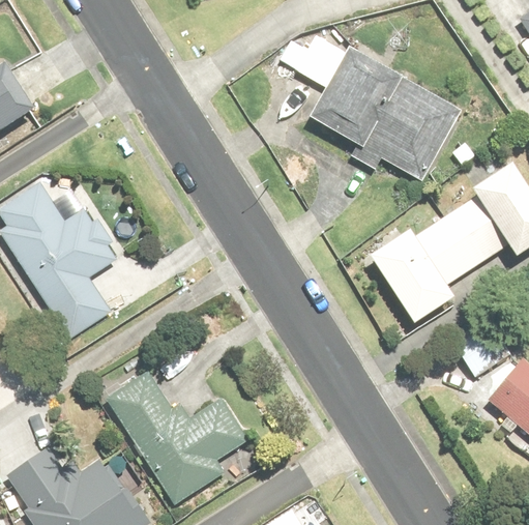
[(528,8),(520,16),(528,29),(528,8)]
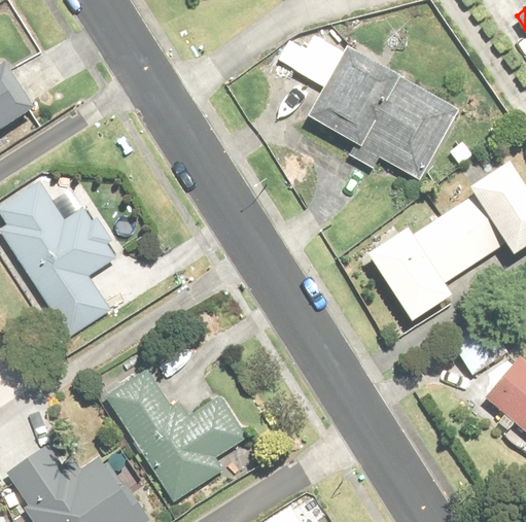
[(460,103),(346,44),(307,119),(353,143),(348,155),(374,169),(379,159),(420,179),(460,103)]
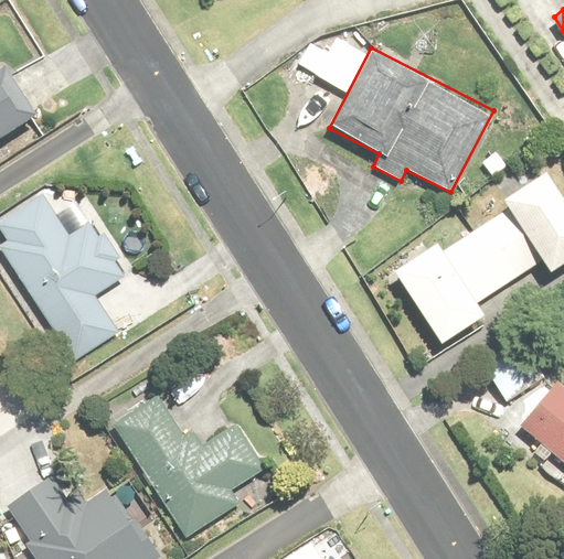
[(0,136),(34,115),(4,67),(0,70),(0,136)]
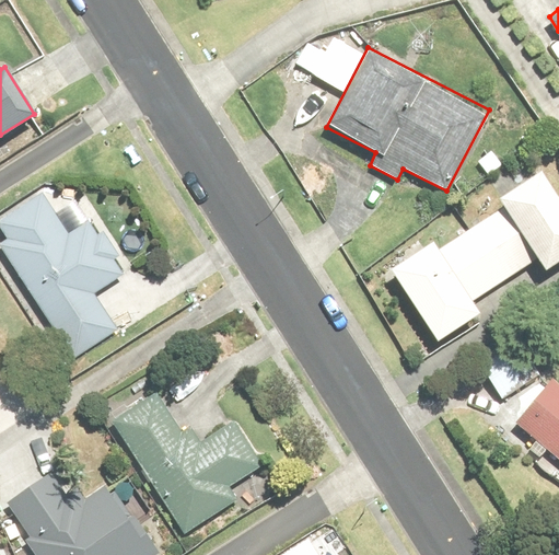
[(545,272),(558,262),(558,199),(539,171),(499,197),(504,205),(440,249),(434,241),(389,270),(438,342),(479,314),(469,301),(535,257),(545,272)]
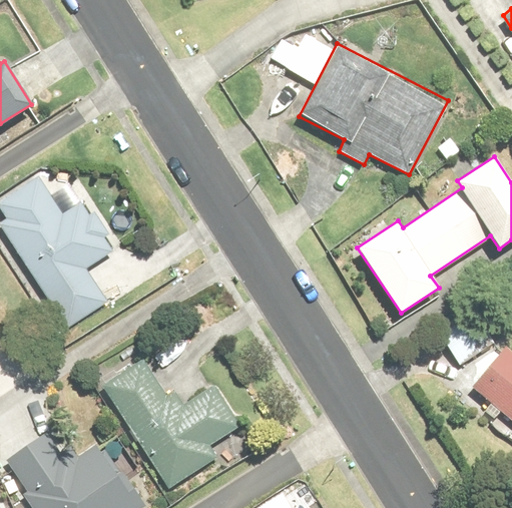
[(112,247),(86,201),(69,211),(46,172),(0,198),(0,205),(8,218),(1,222),(64,329),(108,303),(85,264),(112,247)]
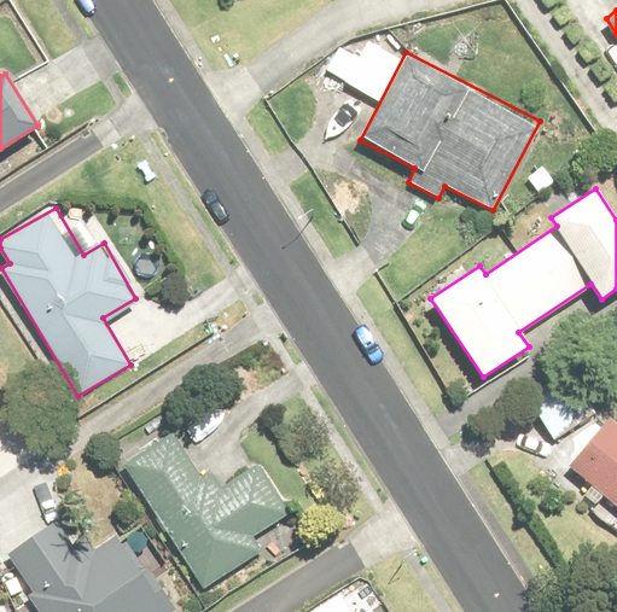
[(569,371),(529,396),(556,437),(594,413),(569,371)]
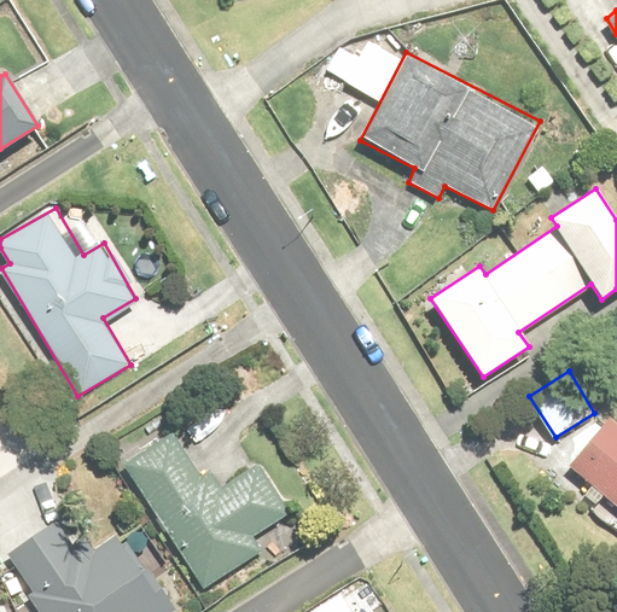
[(616,423),(610,419),(570,471),(616,505),(616,423)]
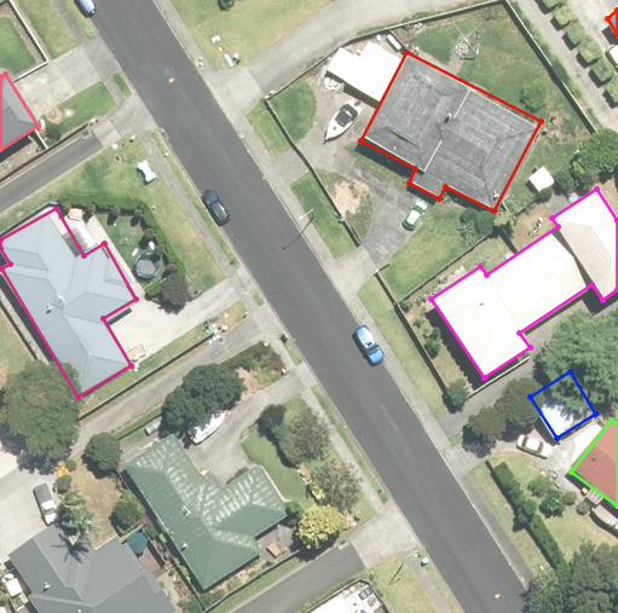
[(173,431),(125,463),(204,585),(263,547),(255,537),(294,512),(260,460),(224,484),(212,466),(202,473),(173,431)]
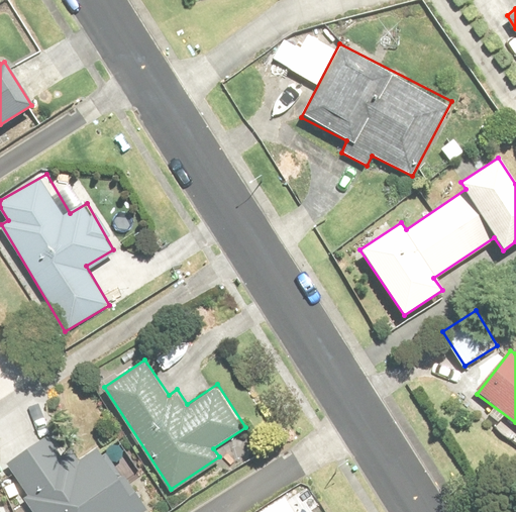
[(63,437),(14,470),(31,495),(25,499),(33,511),(146,511),(148,511),(103,443),(78,461),(63,437)]
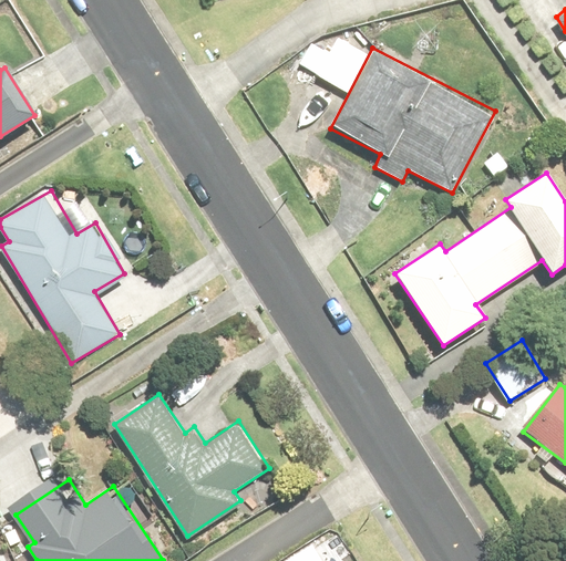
[(341,560),(326,534),(286,559),(286,560),(341,560)]
